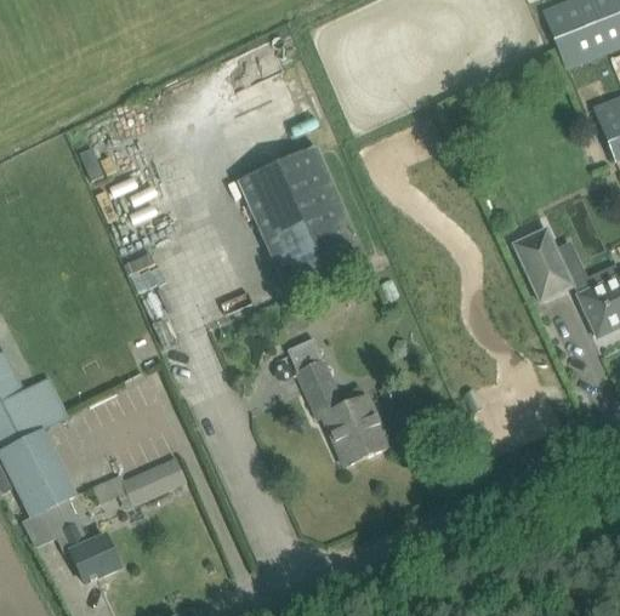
[(563,0),(542,9),(566,66),(619,44),(619,0),(563,0)]
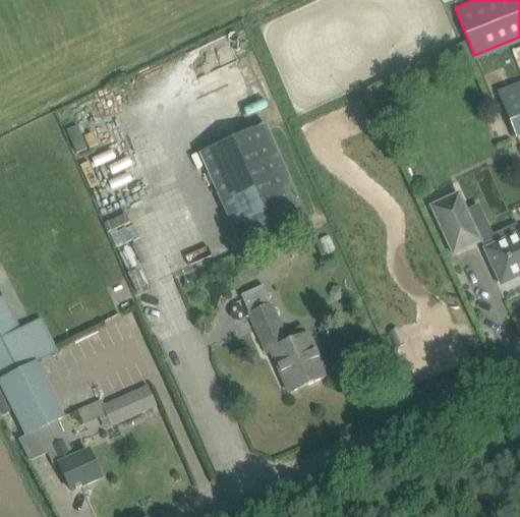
[(519,78),(497,89),(515,134),(519,132),(519,78)]
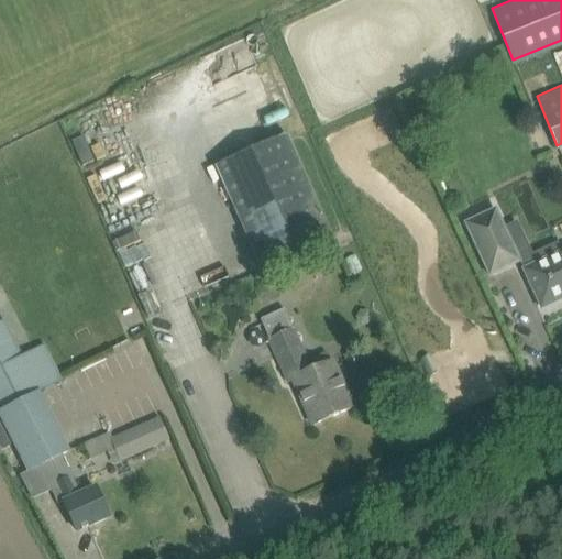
[(260,267),(332,234),(286,131),(213,164),(260,267)]
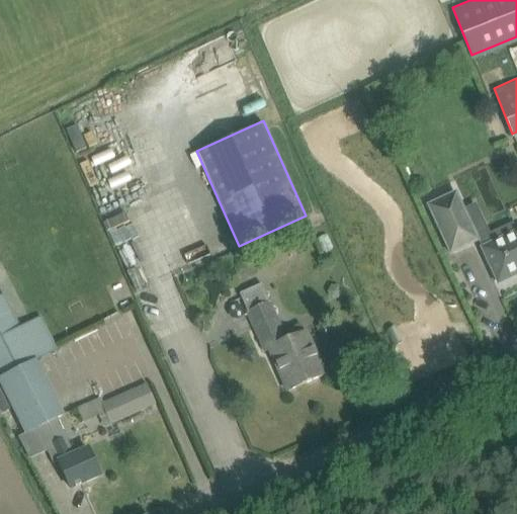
[(516,228),(516,229),(511,220),(490,230),(476,200),(462,206),(454,190),(428,202),(450,250),(479,237),(482,244),(481,245),(498,281),(516,271),(516,228)]
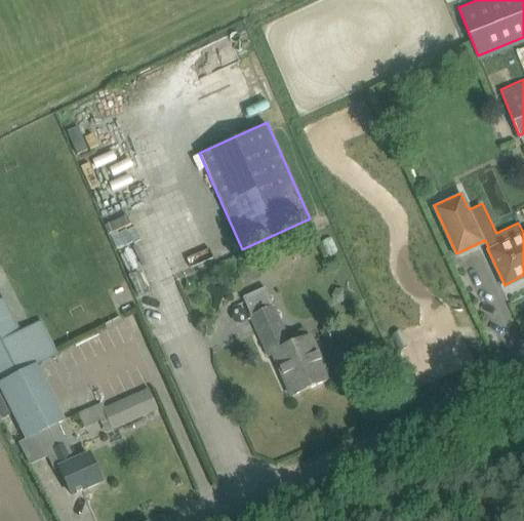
[(330,235),(321,239),(327,252),(336,248),(330,235)]
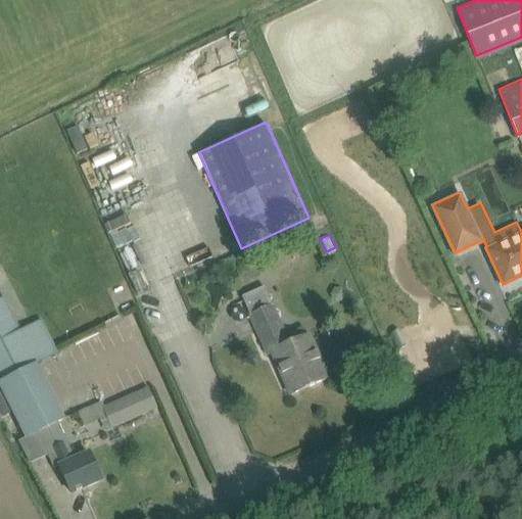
[(265,283),(241,293),(249,314),(258,333),(267,351),(272,349),(290,391),(327,375),(319,357),(314,345),(307,332),(292,339),(288,330),(286,331),(273,302),(265,283)]
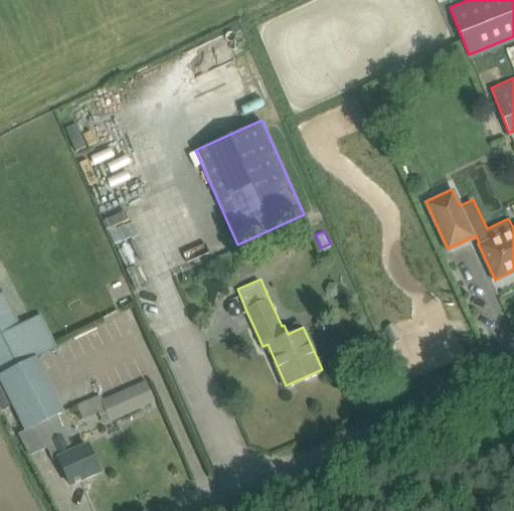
[(0,402),(2,406),(13,400),(27,427),(31,424),(55,413),(63,409),(35,355),(32,349),(33,349),(1,290),(0,290),(0,402)]
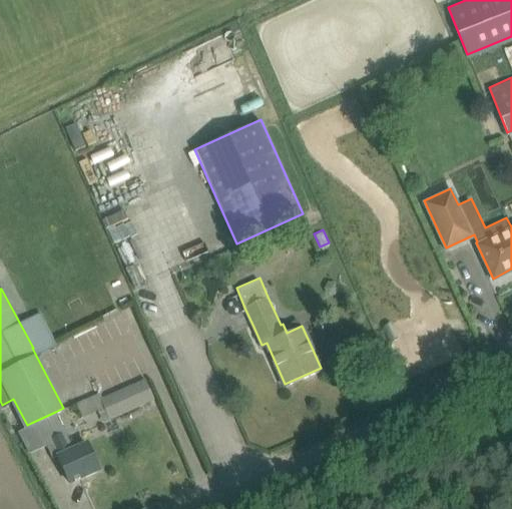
[(324,317),(313,320),(317,332),(328,328),(324,317)]
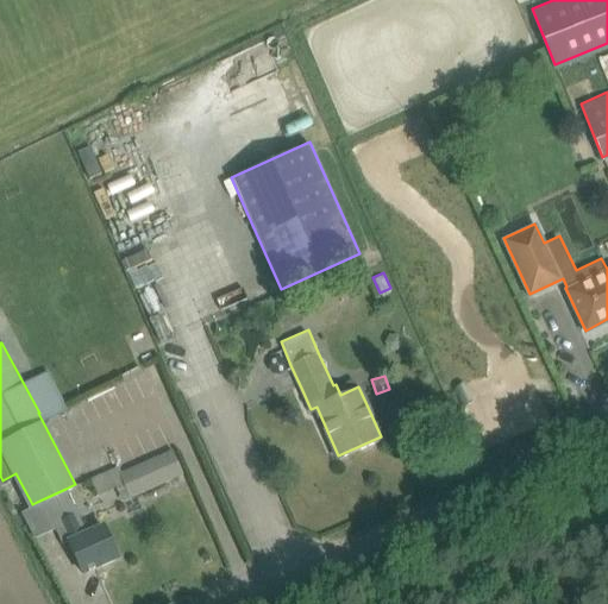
[(425,395),(419,402),(424,413),(433,413),(439,406),(436,395),(425,395)]
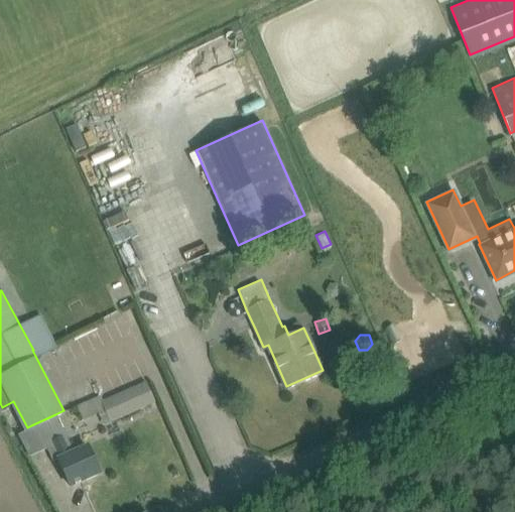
[(145,380),(104,399),(113,416),(153,397),(145,380)]
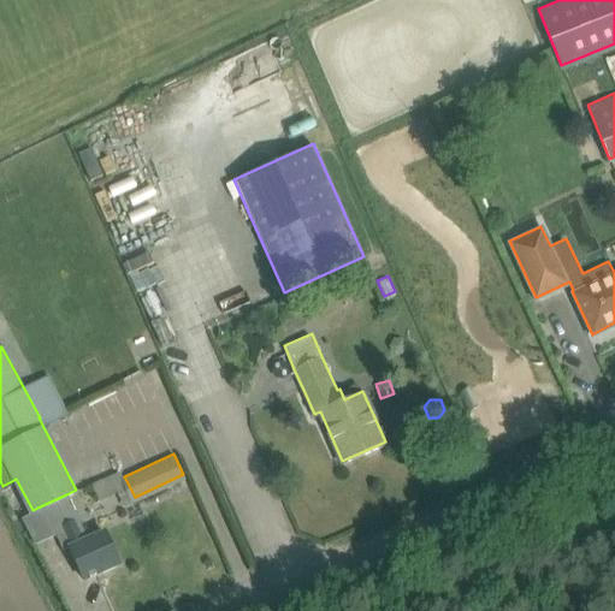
[(66,494),(37,508),(48,532),(60,526),(63,529),(84,577),(118,562),(108,540),(104,529),(87,537),(66,494)]
